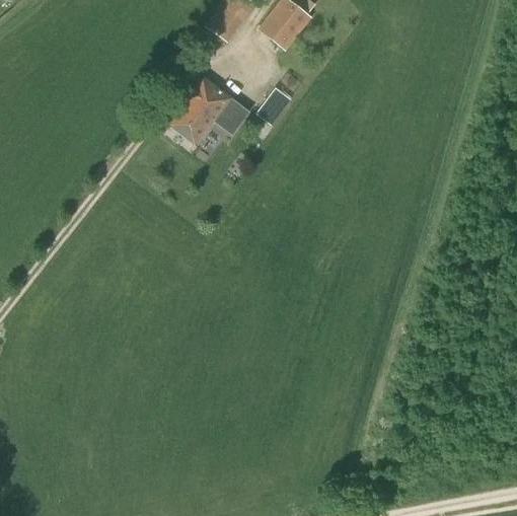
[(284,0),(281,4),(262,28),(287,49),(312,17),(292,0),(284,0)]
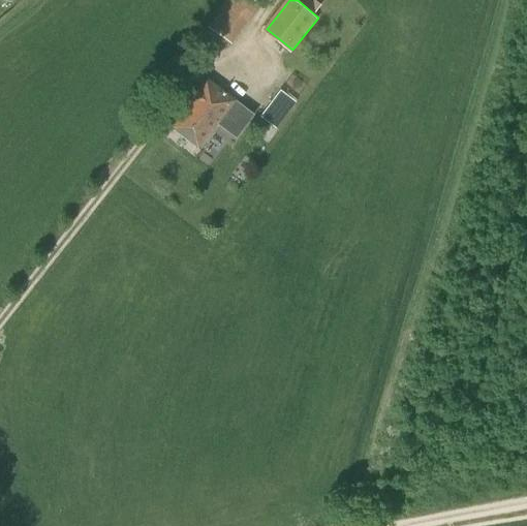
[(215,25),(242,38),(254,14),(227,1),(215,25)]
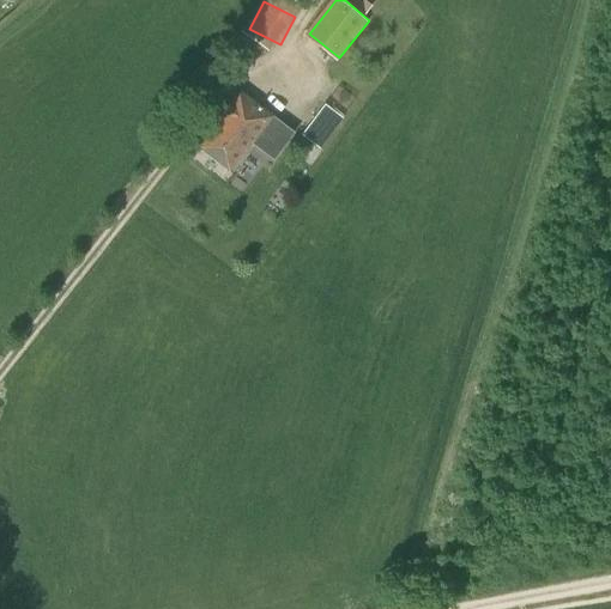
[(197,145),(231,171),(261,133),(267,138),(282,120),(240,89),(197,145)]
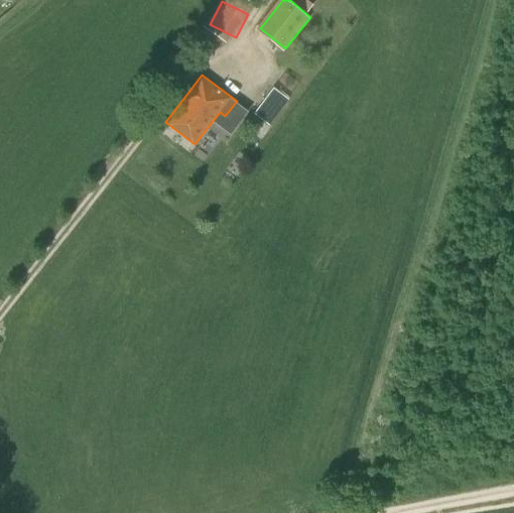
[(271,99),(266,95),(254,111),(269,122),(281,107),(282,107),(287,101),(276,93),(271,99)]
